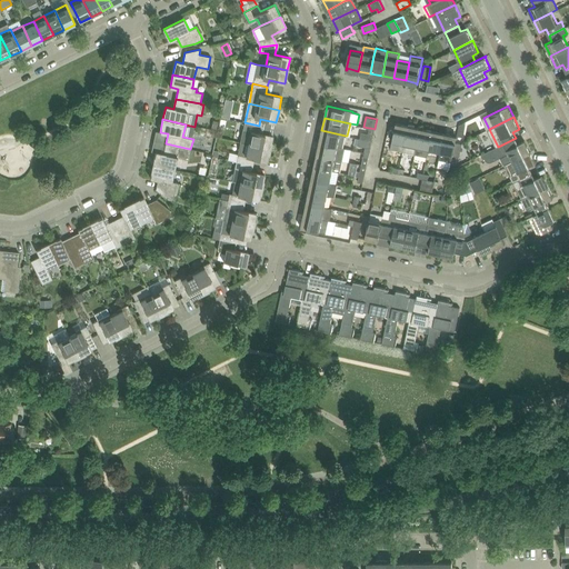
[(241,136),(240,142),(249,143),(270,148),(273,136),(258,132),(259,126),(245,122),(242,130),(241,136)]
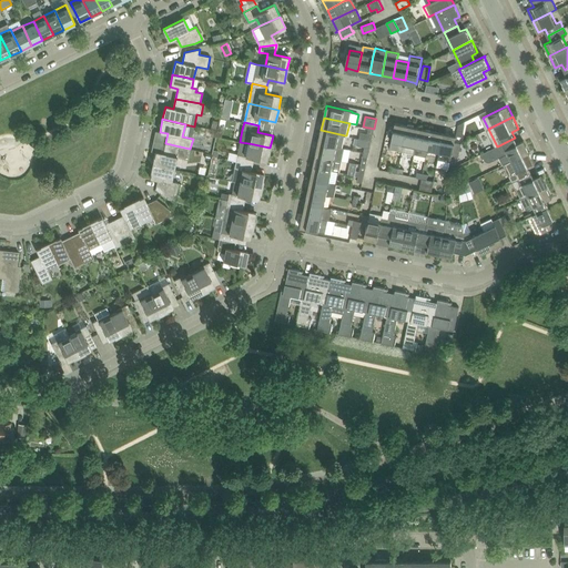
[(391,148),(403,150),(408,125),(395,122),(391,148)]
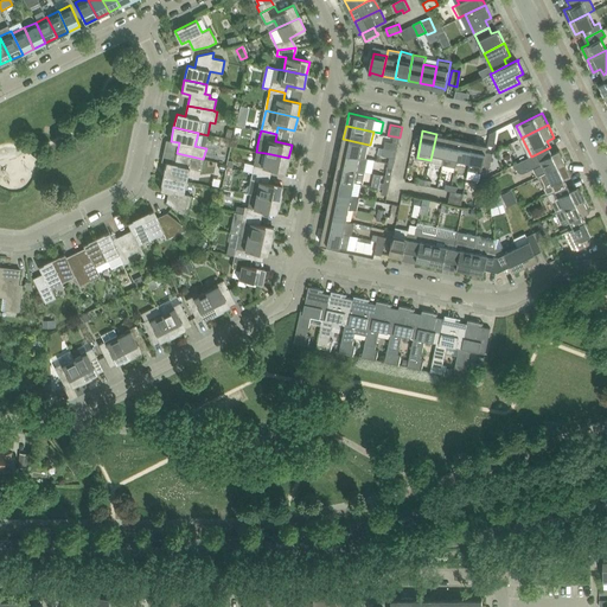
[(209,135),(198,133),(195,146),(206,148),(209,135)]
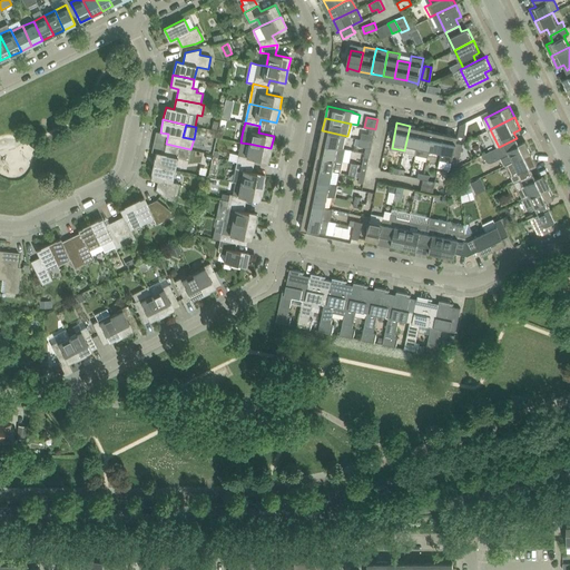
[(404,150),(416,154),(421,128),(410,126),(404,150)]
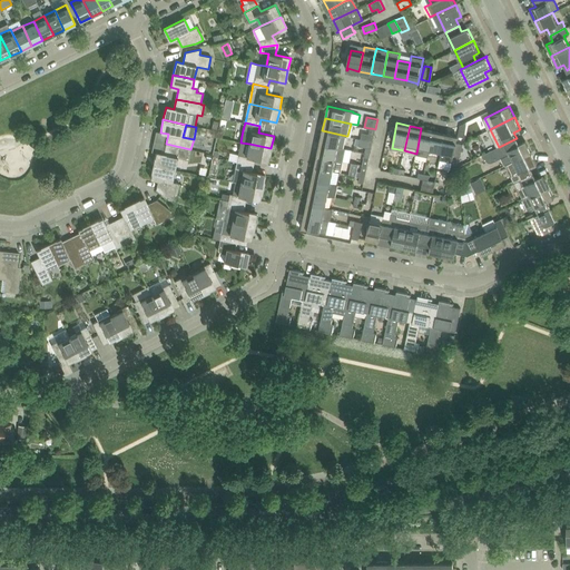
[(429,156),(430,149),(433,130),(421,128),(416,154),(429,156)]
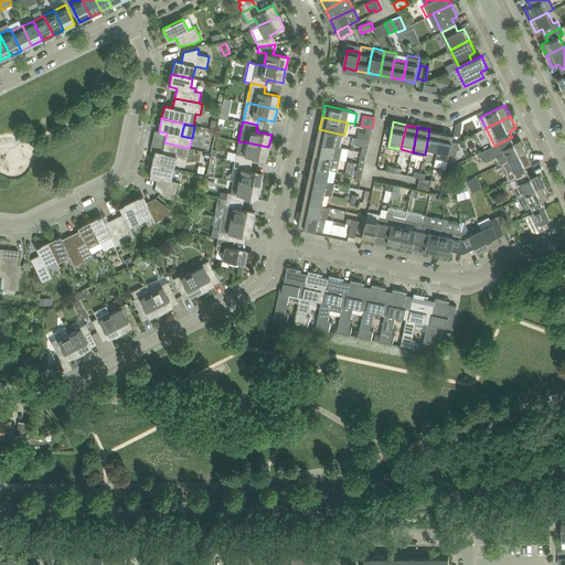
[(319,129),(317,141),(341,147),(343,135),(319,129)]
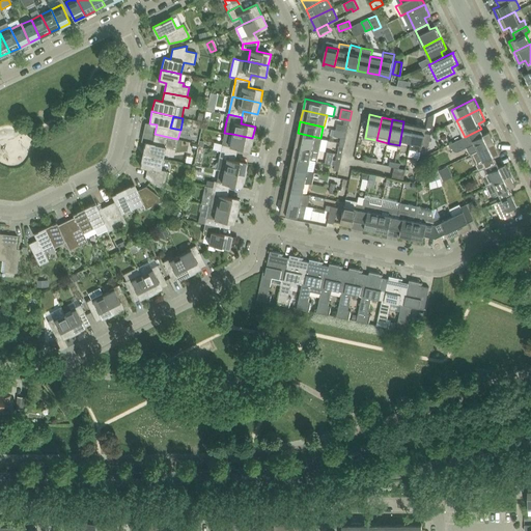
[(400,139),(412,141),(415,124),(403,121),(400,139)]
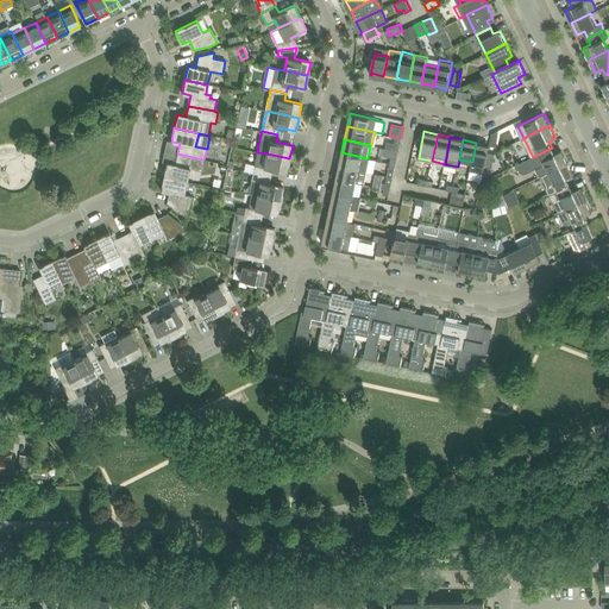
[(387,142),(385,149),(399,151),(400,144),(394,143),(387,142)]
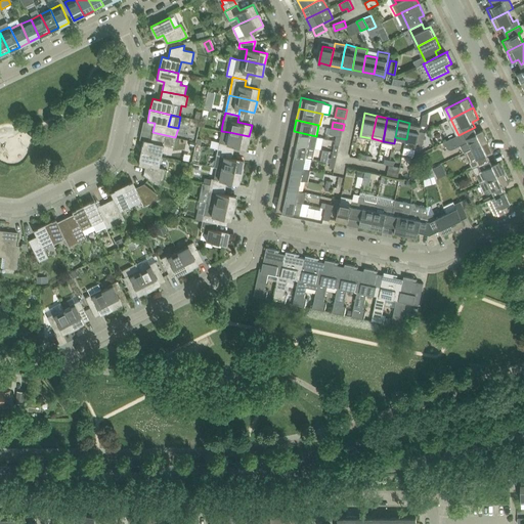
[(404,145),(404,146),(416,149),(417,147),(418,143),(420,131),(421,125),(409,123),(406,139),(404,145)]
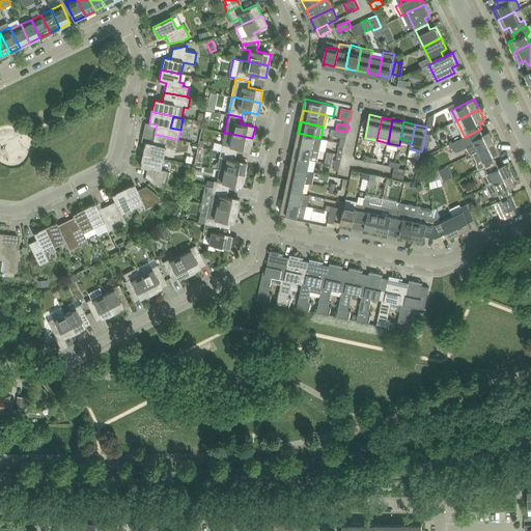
[(471,154),(472,154),(495,141),(490,131),(483,134),(481,129),(465,137),(450,143),(455,152),(468,146),(471,154)]
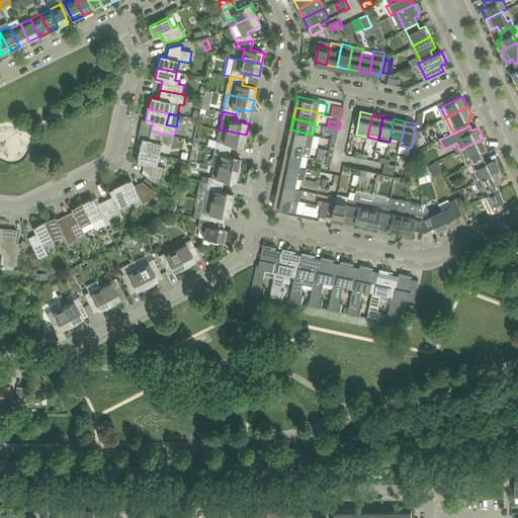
[(328,126),(326,133),(337,135),(339,128),(328,126)]
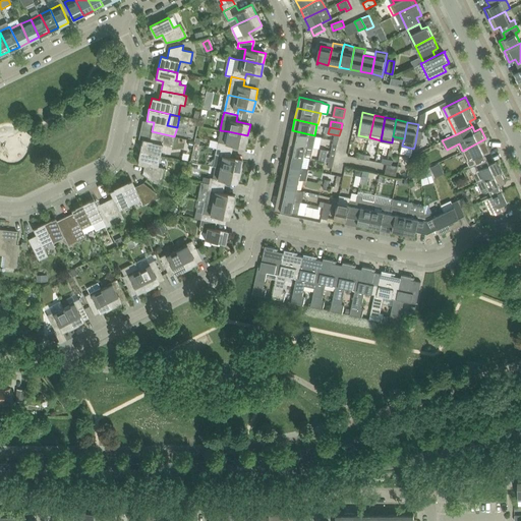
[(218,142),(216,148),(229,151),(231,145),(245,148),(247,135),(228,131),(220,130),(218,142)]
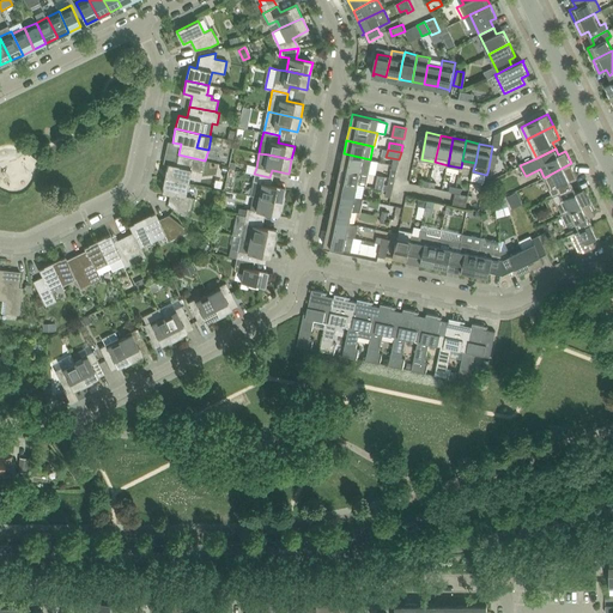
[(344,153),(341,167),(370,173),(372,159),(370,159),(344,153)]
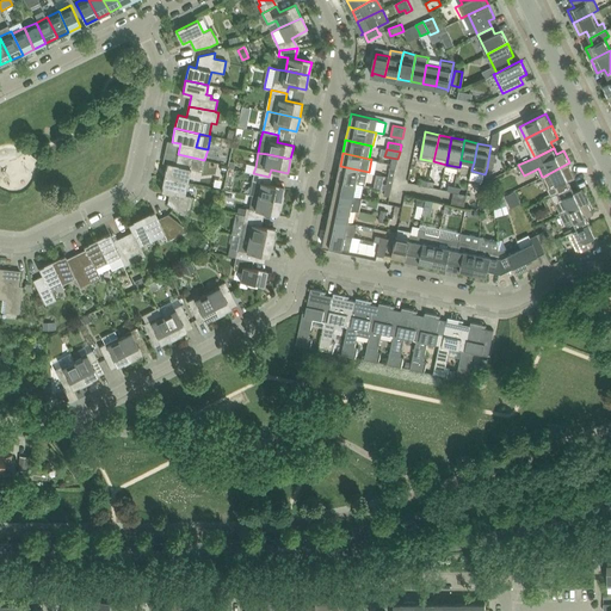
[(497,154),(489,153),(487,167),(488,167),(493,168),(497,154)]
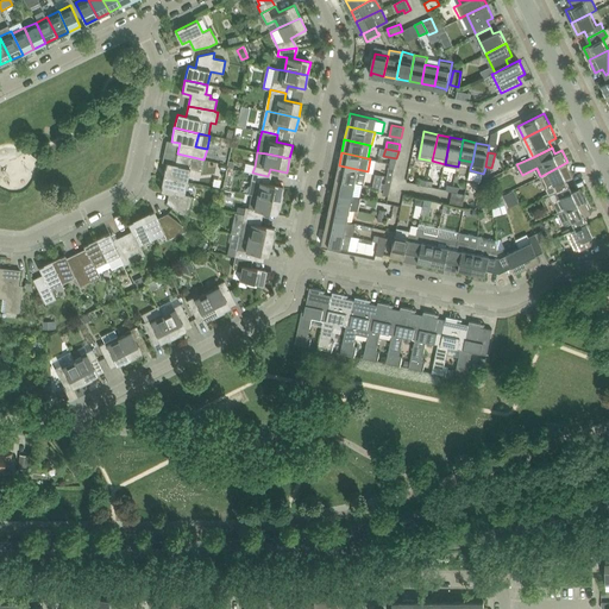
[(167,163),(164,176),(188,182),(190,169),(201,171),(203,159),(177,154),(175,164),(167,163)]
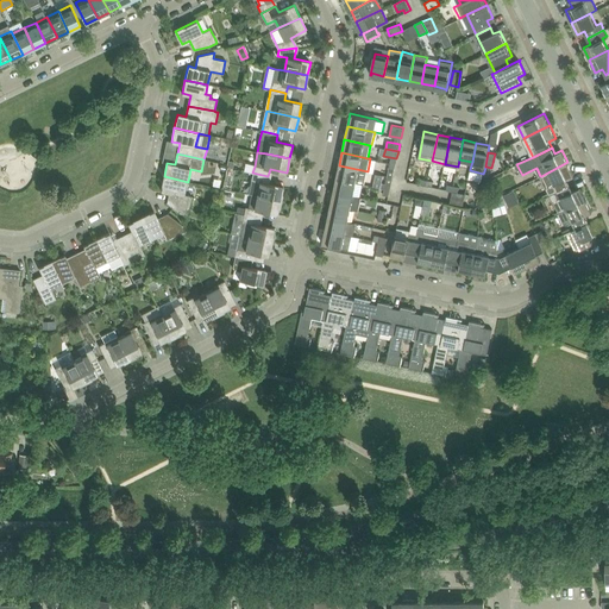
[(377,159),(370,158),(368,171),(375,173),(377,159)]
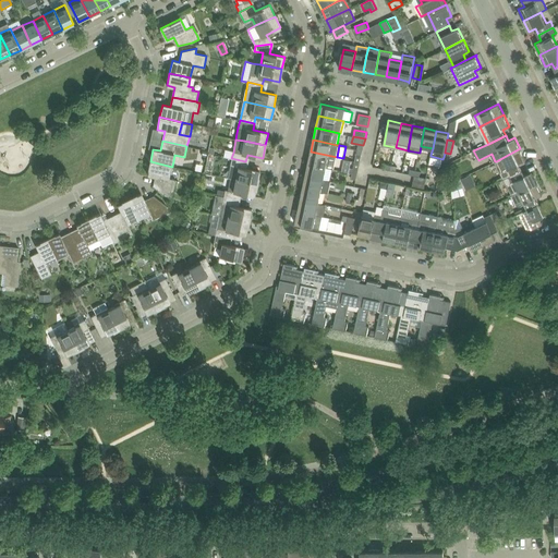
[(500,172),(504,179),(522,169),(519,164),(525,160),(520,148),(496,161),(500,171),(500,172)]
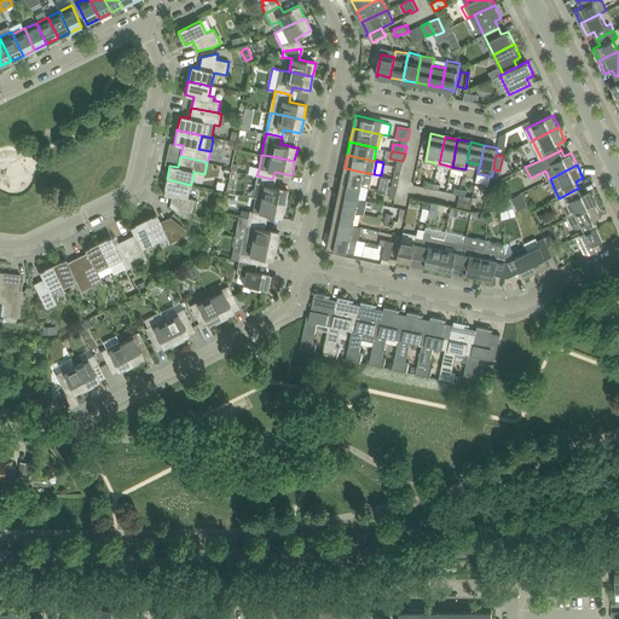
[(345,168),(341,181),(362,185),(362,184),(370,186),(374,174),(345,168)]
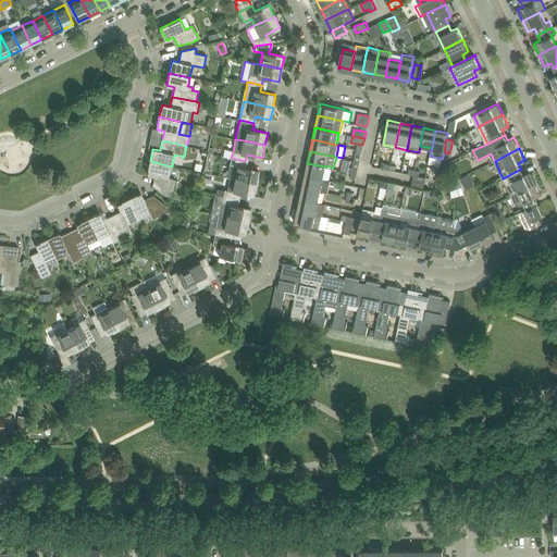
[(442,159),(430,156),(429,164),(441,166),(442,159)]
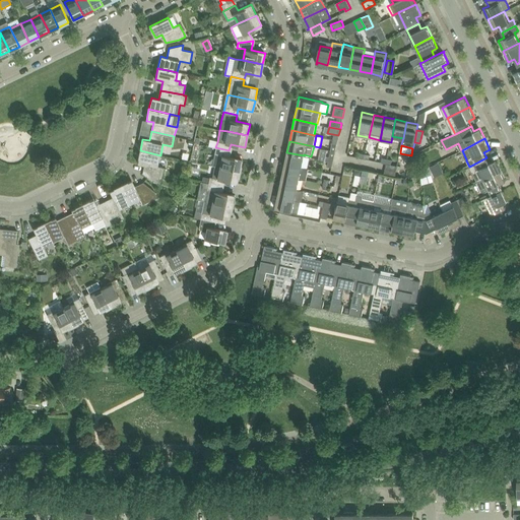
[(214,154),(212,166),(219,167),(240,171),(242,159),(228,156),(229,150),(215,147),(214,154)]
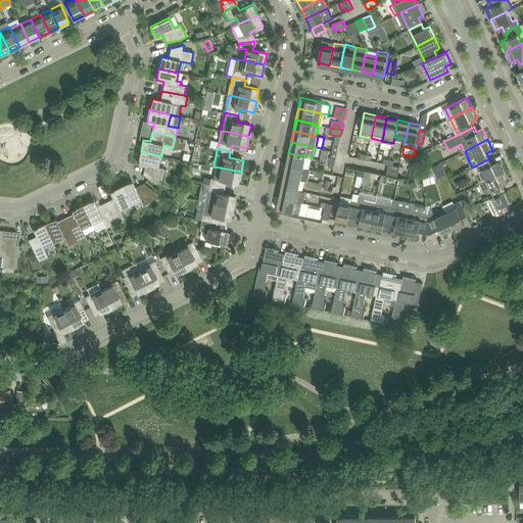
[(161,156),(141,151),(138,163),(145,164),(143,175),(154,183),(161,185),(165,169),(158,167),(161,156)]
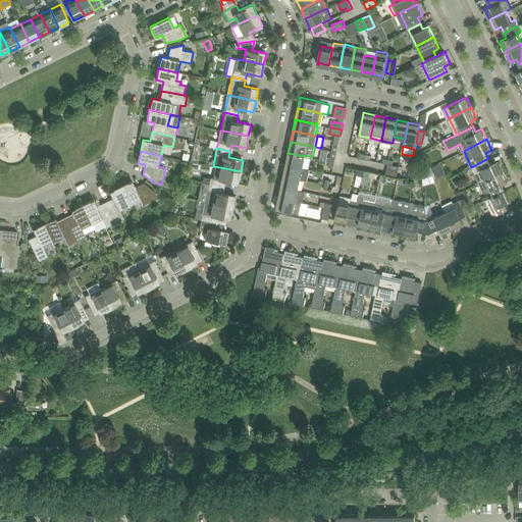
[(288,153),(285,164),(303,167),(305,156),(288,153)]
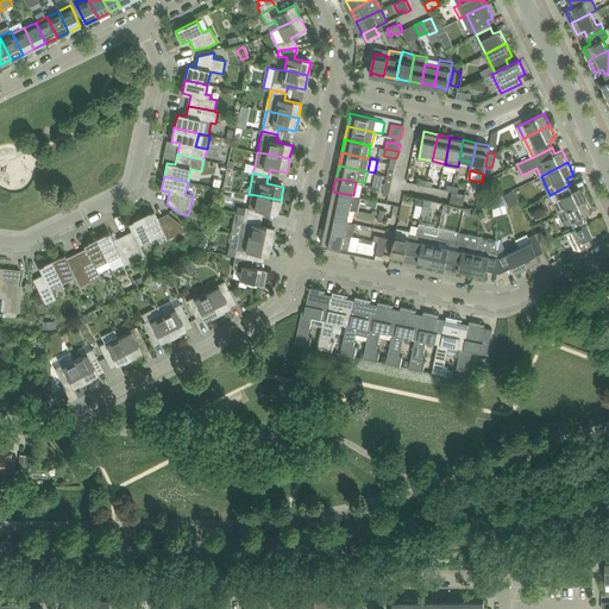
[(553,200),(559,213),(586,200),(579,187),(572,190),(570,184),(550,195),(552,201),(553,200)]
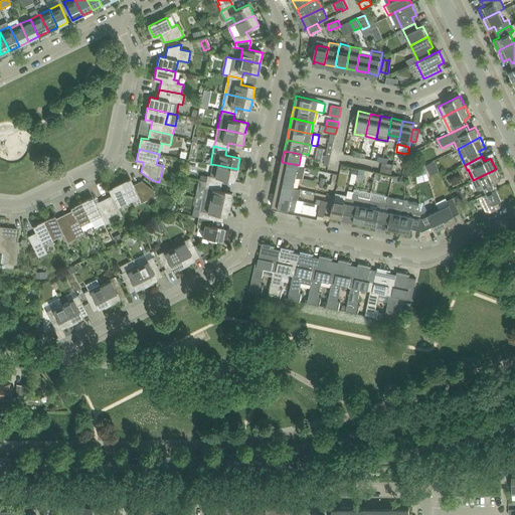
[(434,161),(425,165),(428,172),(438,168),(434,161)]
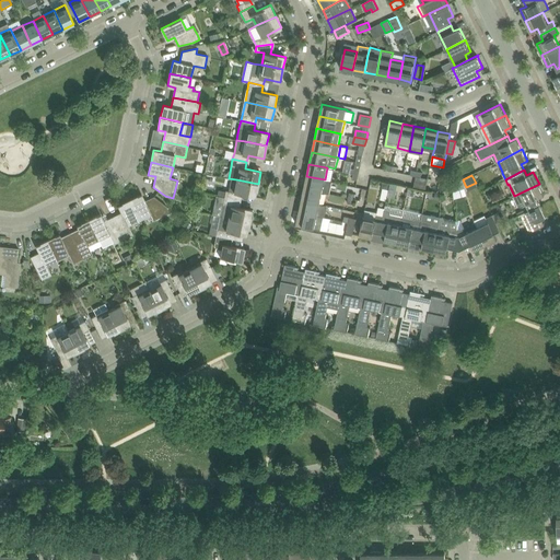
[(306,176),(304,187),(322,191),(329,194),(333,182),(325,179),(306,176)]
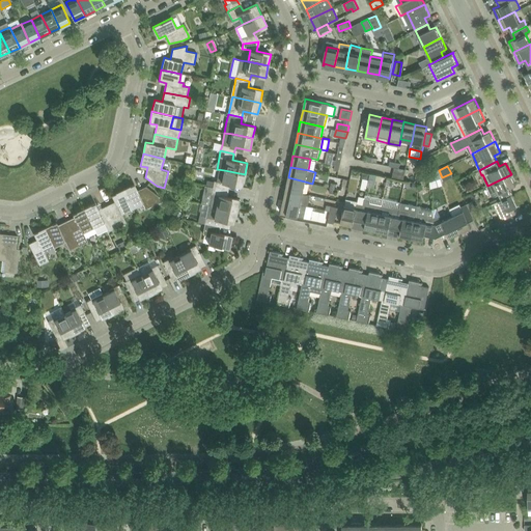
[(404,180),(407,170),(395,167),(393,178),(404,180)]
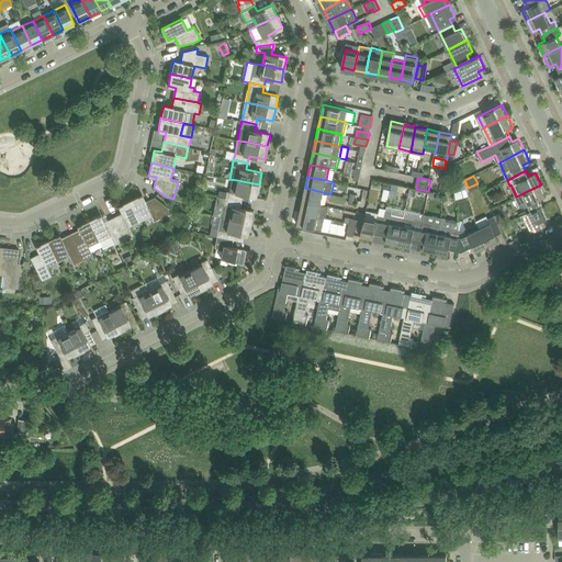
[(220,191),(218,197),(225,198),(226,199),(239,201),(240,194),(256,198),(259,184),(237,180),(234,193),(226,191),(226,192),(220,191)]
